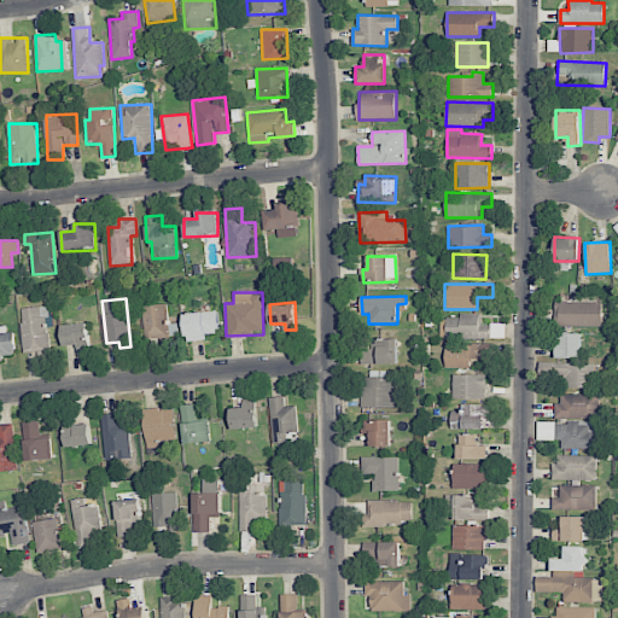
[(555,326),(601,326),(602,302),(555,302),(555,326)]
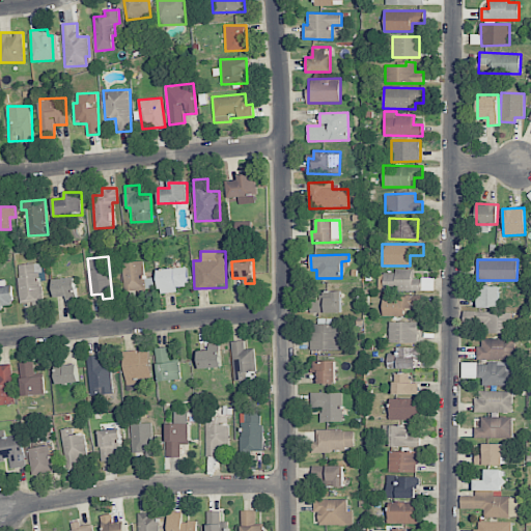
[(144,279),(143,261),(122,262),(124,290),(154,289),(154,278),(144,279)]
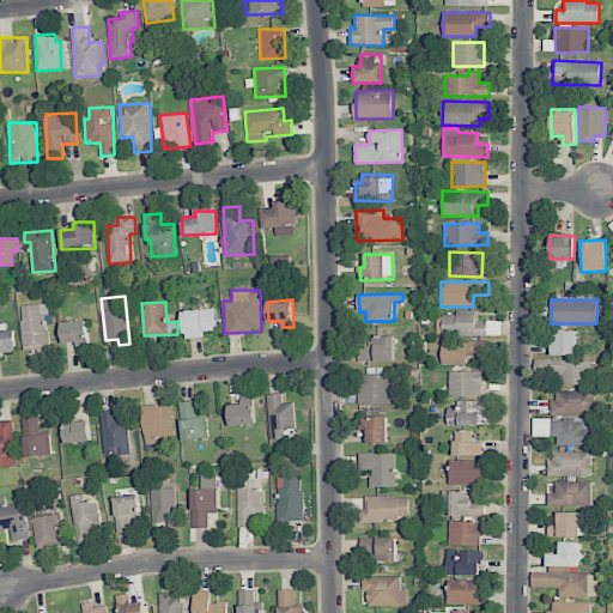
[(50,350),(46,304),(20,307),(24,352),(50,350)]
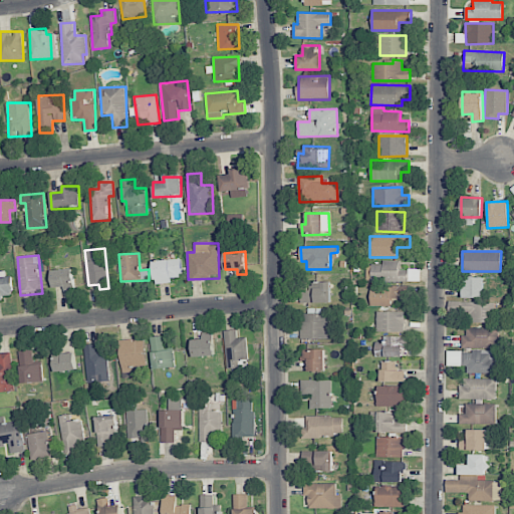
[(154,283),(172,283),(172,277),(182,276),(182,259),(153,260),(154,283)]
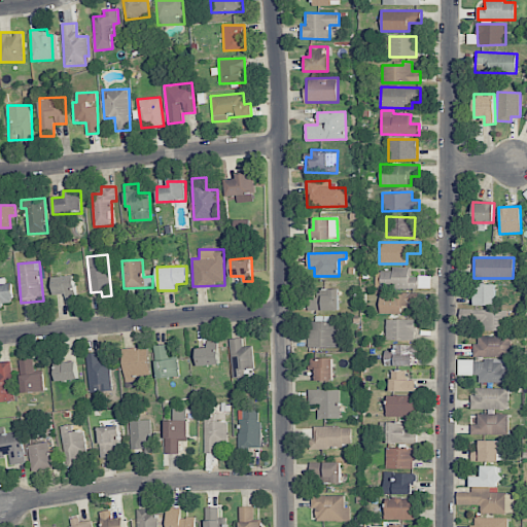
[(417,289),(418,277),(411,277),(411,270),(375,269),(375,288),(417,289)]
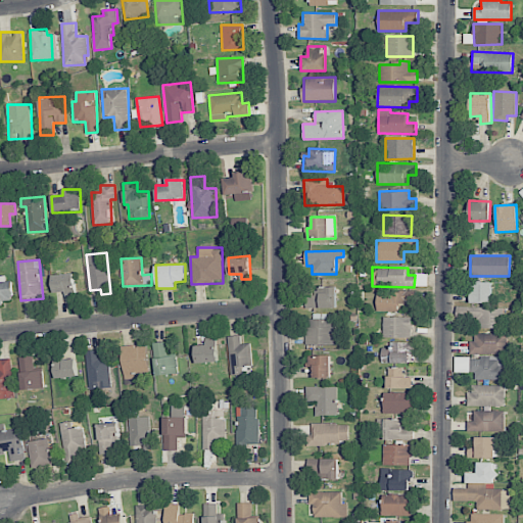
[(64,297),(76,296),(75,274),(52,275),(53,293),(64,292),(64,297)]
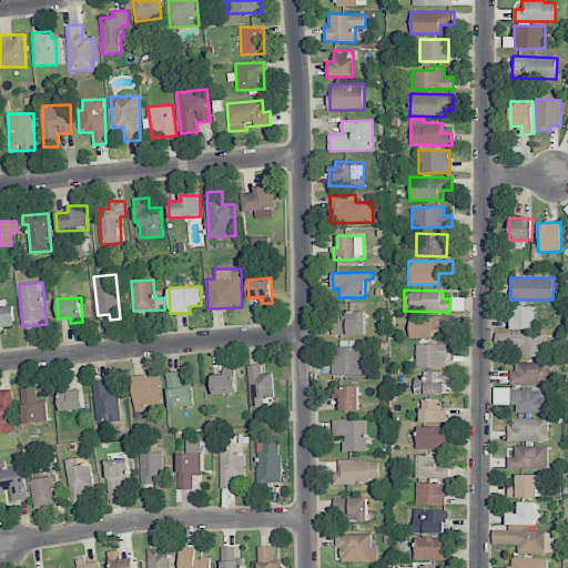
[(452,311),(464,311),(464,297),(450,297),(452,311)]
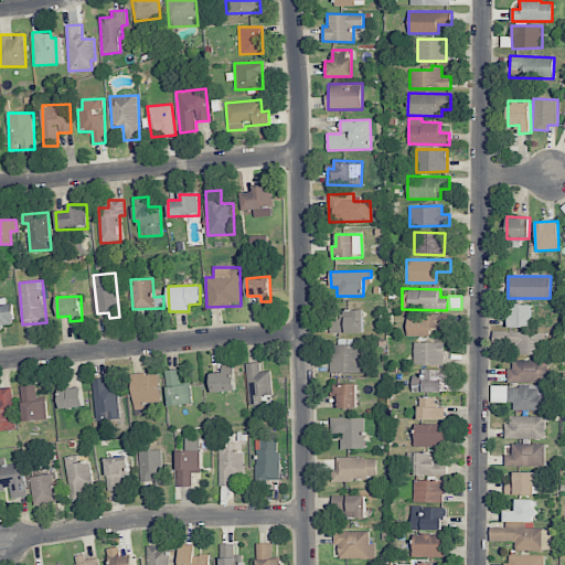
[(0,305),(0,330),(3,330),(2,323),(13,323),(13,305),(0,305)]
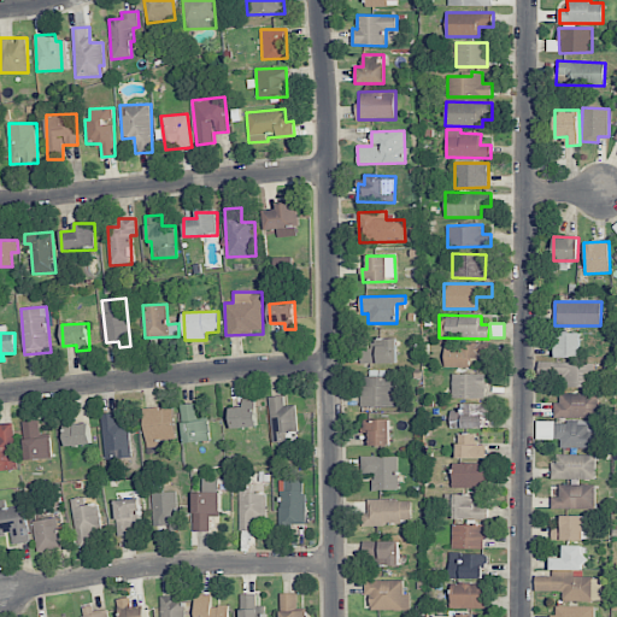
[(580,333),(556,333),(556,357),(580,357),(580,333)]
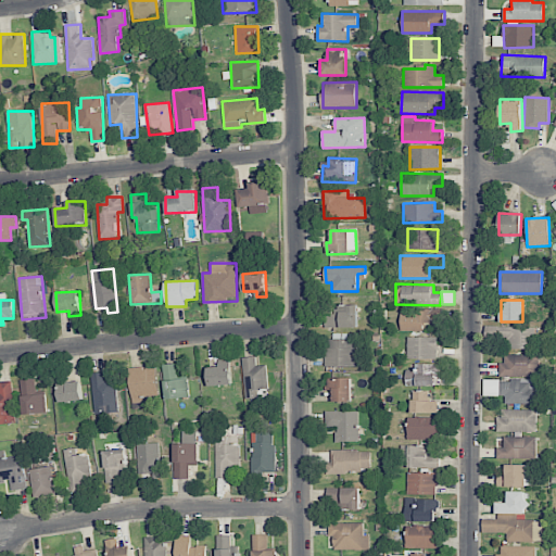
[(357,304),(333,305),(333,314),(324,315),(324,328),(358,327),(357,304)]
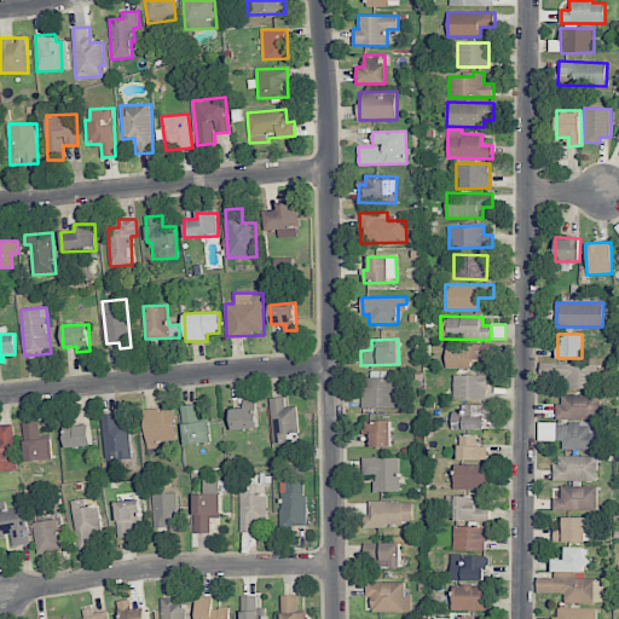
[(446,345),(445,369),(470,369),(470,359),(489,359),(489,346),(446,345)]
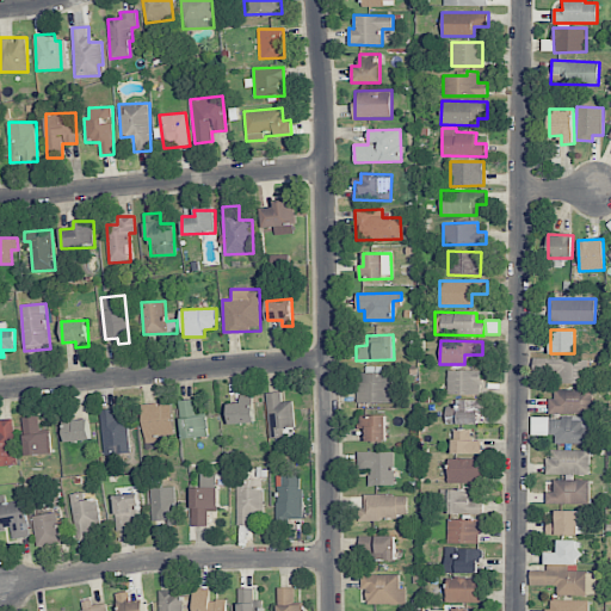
[(588,359),(535,358),(535,374),(557,374),(557,383),(588,383),(588,359)]
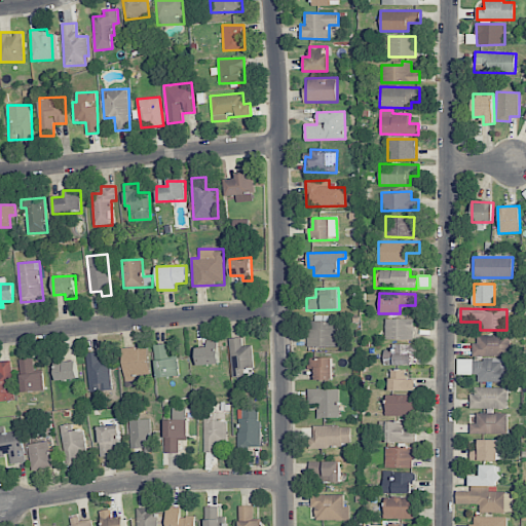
[(385,318),(384,339),(413,340),(413,320),(385,318)]
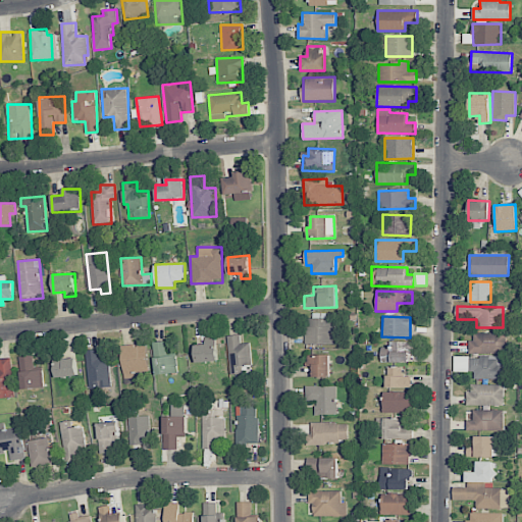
[(306,344),(333,345),(334,318),(306,318),(306,344)]
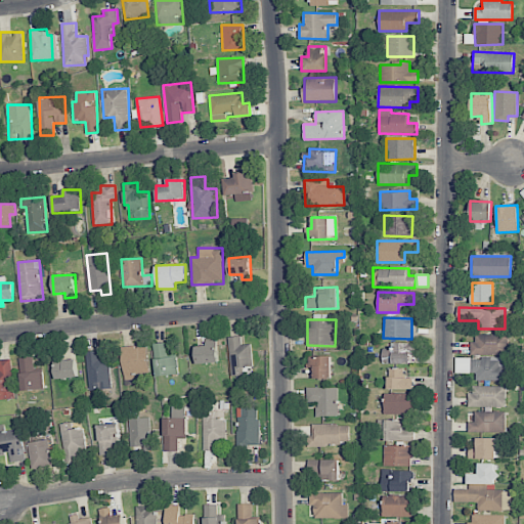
[(508,355),(509,335),(473,334),(472,355),(508,355)]
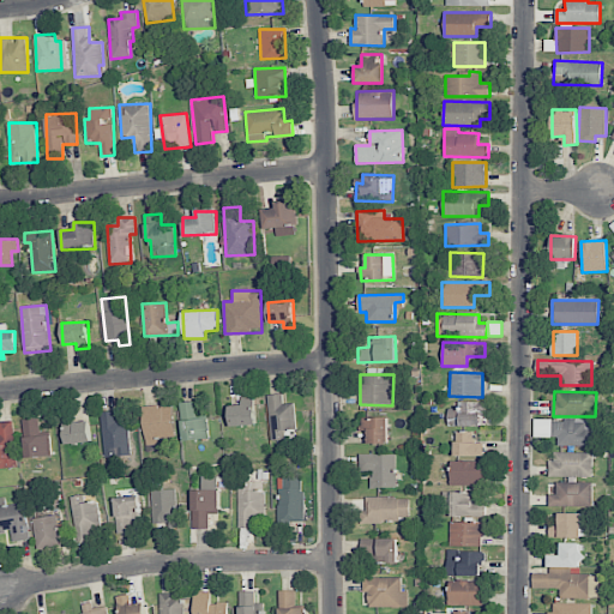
[(269,395),(270,440),(295,439),(294,403),(283,404),(283,393),(269,395)]
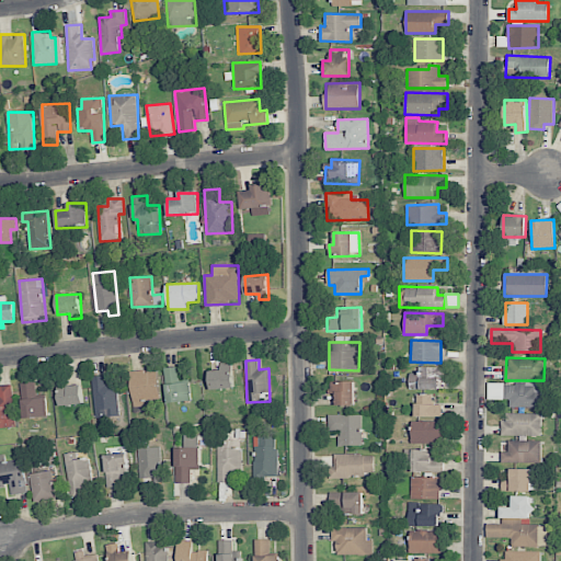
[(209,370),(210,389),(233,388),(232,364),(220,364),(220,370),(209,370)]
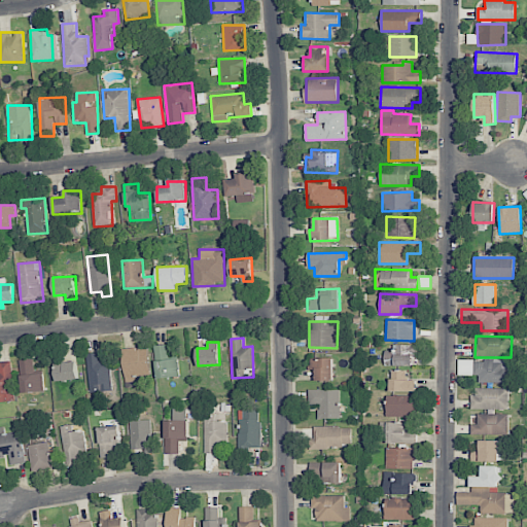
[(179,377),(178,358),(169,359),(168,345),(154,345),(156,378),(179,377)]
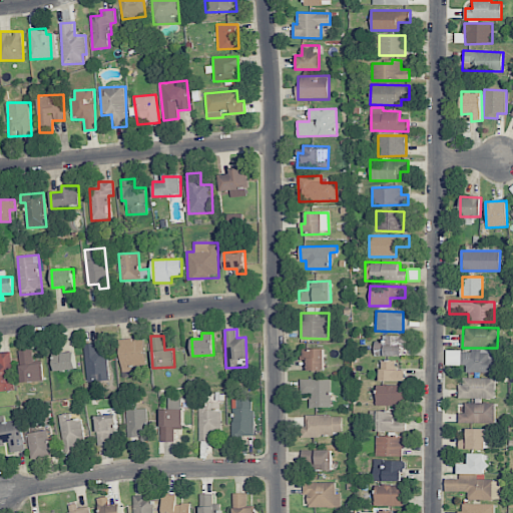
[(403,356),(403,336),(383,336),(383,342),(374,342),(374,354),(382,354),(382,356),(403,356)]
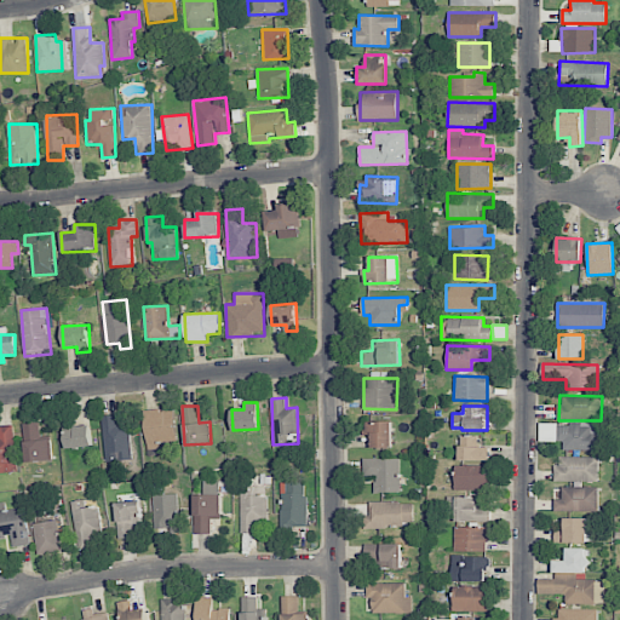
[(147,449),(159,449),(159,442),(176,441),(174,409),(144,411),(147,449)]
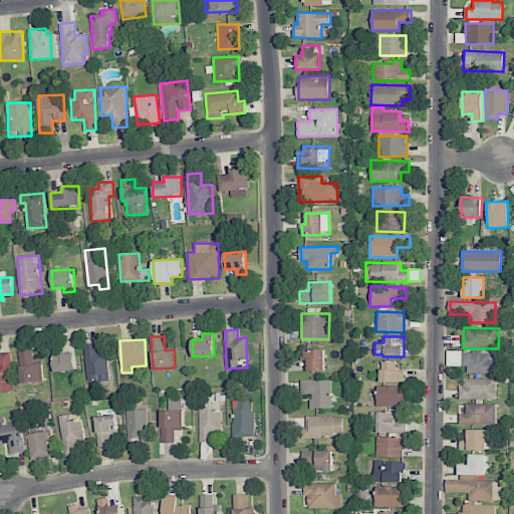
[(88,382),(109,380),(106,351),(97,352),(96,343),(83,345),(88,382)]
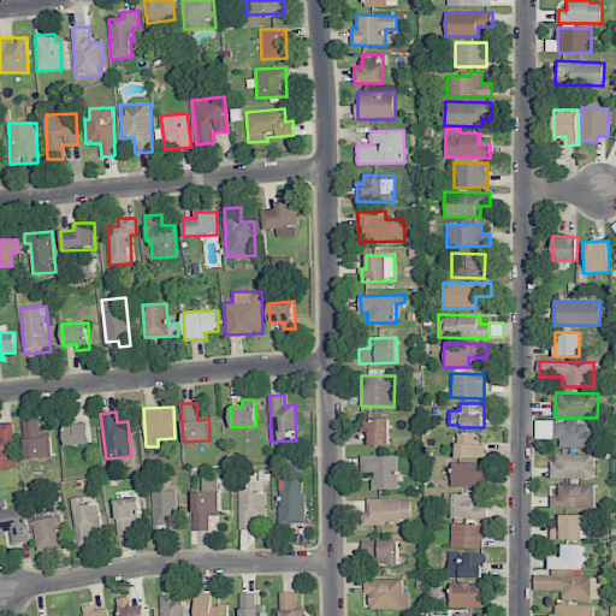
[(369,445),(390,445),(389,419),(362,419),(362,432),(369,432),(369,445)]
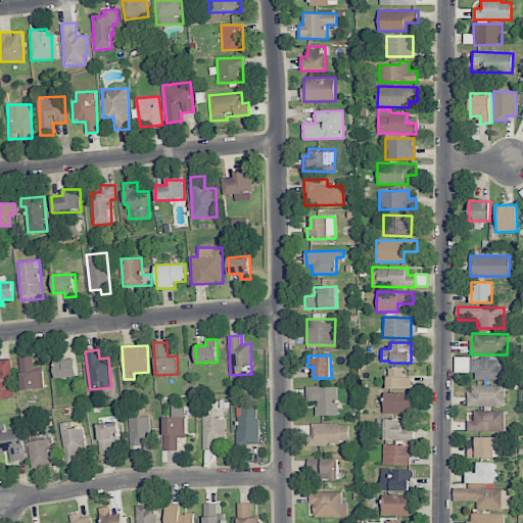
[(43,371),(34,371),(33,357),(19,358),(20,389),(44,388),(43,371)]
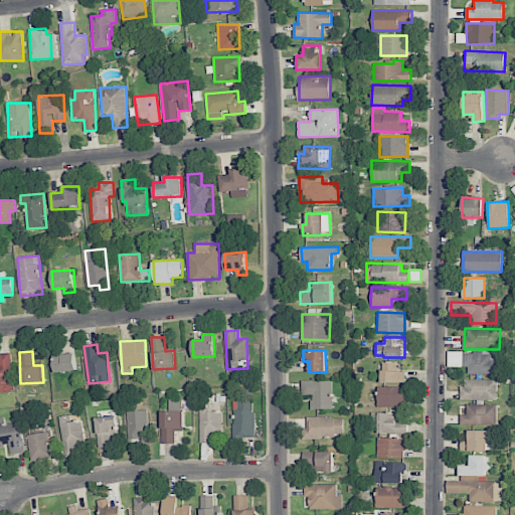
[(498,351),(465,352),(465,374),(498,374),(498,351)]
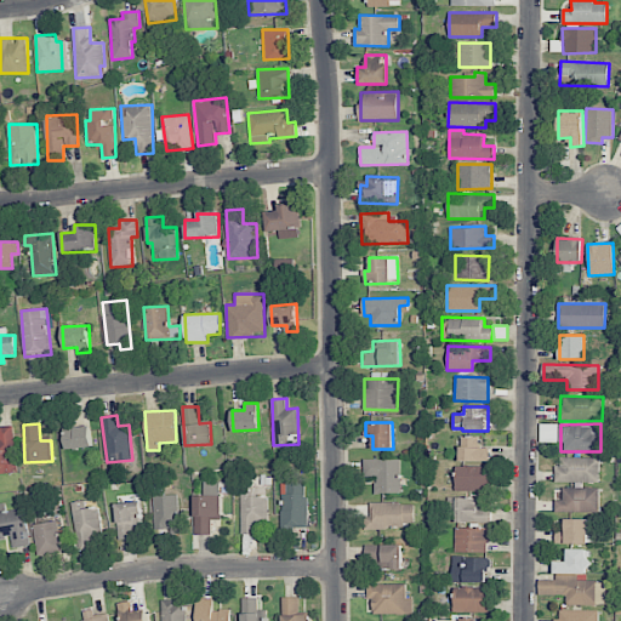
[(0,473),(16,473),(13,426),(0,426),(0,473)]
